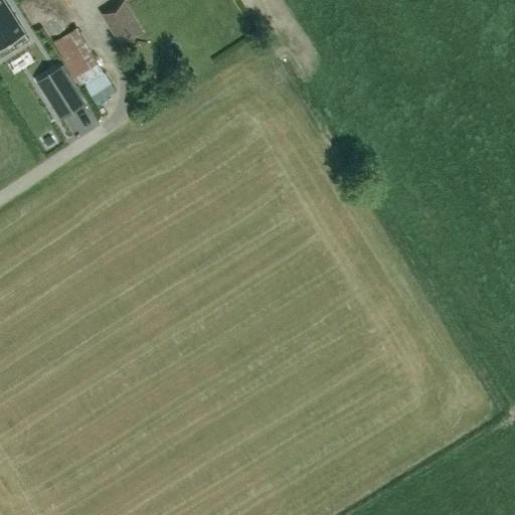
[(0,0),(0,50),(24,35),(23,34),(1,0),(0,0)]
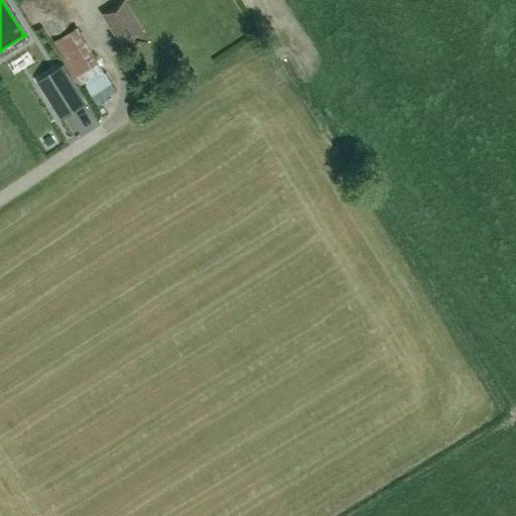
[(123,0),(119,0),(100,10),(115,40),(138,29),(123,0)]
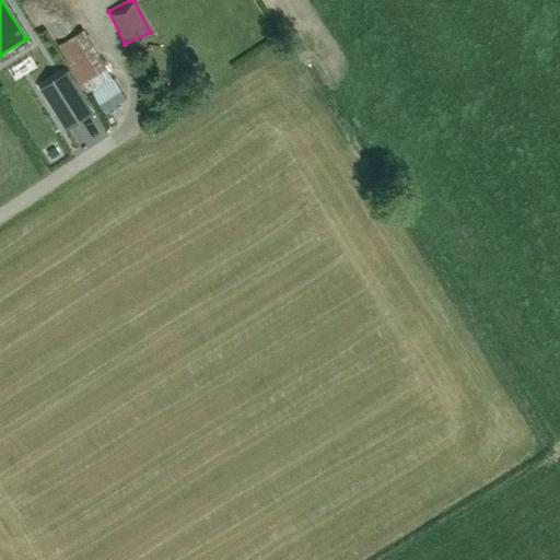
[(35,48),(48,42),(42,30),(28,37),(35,48)]
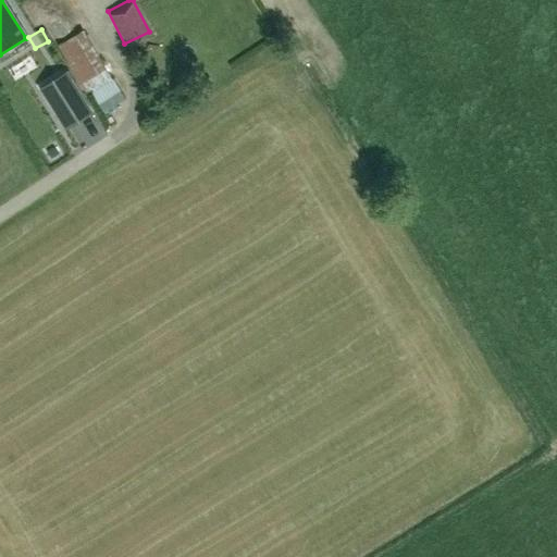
[(58,46),(87,98),(113,84),(104,70),(106,69),(85,32),(58,46)]
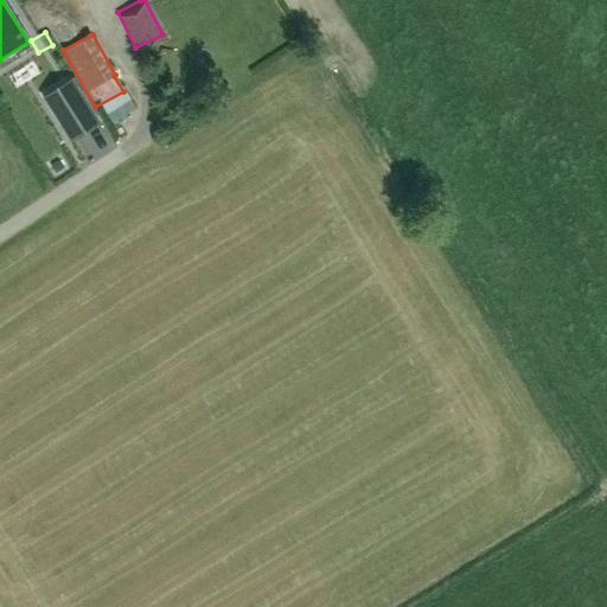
[(44,96),(51,108),(72,140),(98,123),(77,91),(69,80),(44,96)]
